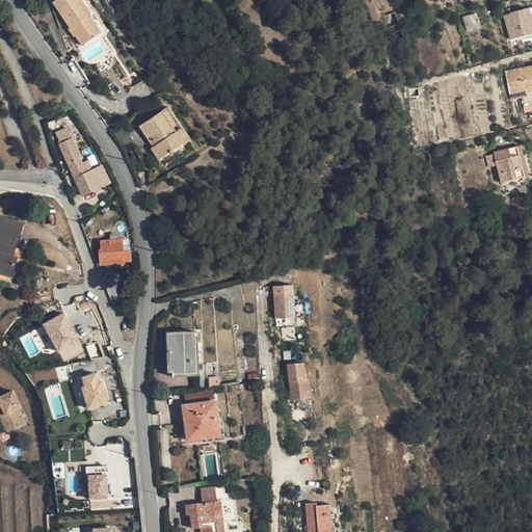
[(83,47),(101,33),(89,18),(90,16),(79,0),(56,0),(52,3),(83,47)]
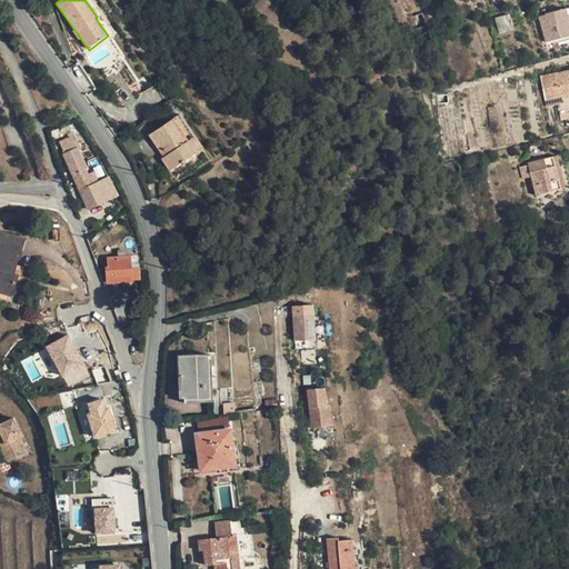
[(548,18),(542,20),(548,45),(568,39),(568,20),(567,10),(547,16),(548,18)]
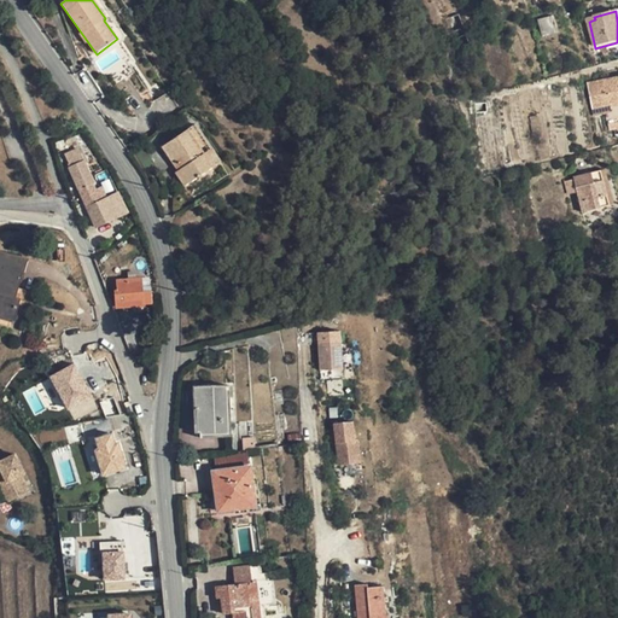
[(543,35),(559,31),(555,15),(540,18),(543,35)]
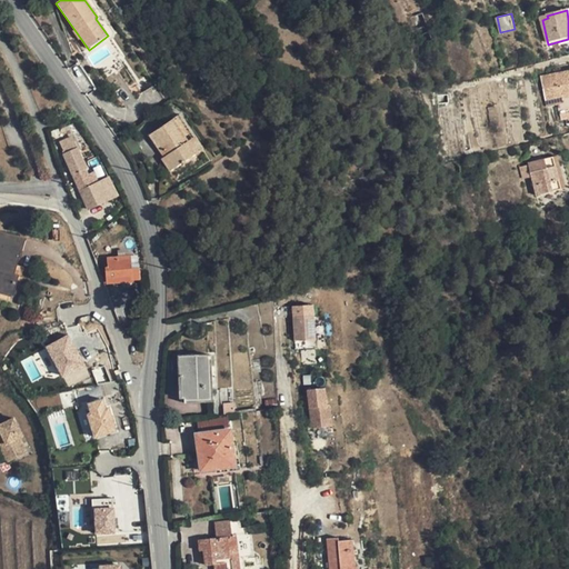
[(561,121),(568,119),(568,73),(541,80),(546,103),(561,100),(563,106),(559,107),(561,121)]
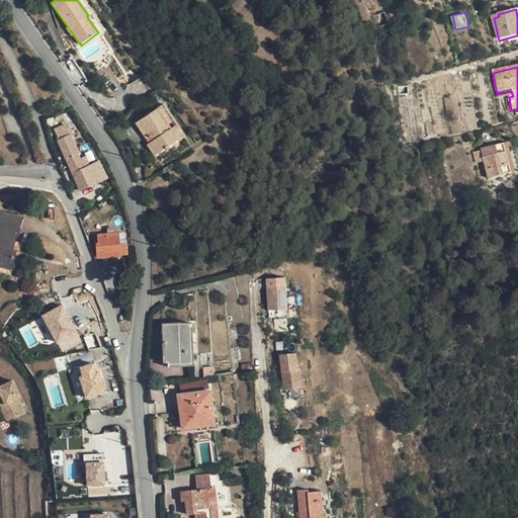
[(185,136),(164,105),(137,123),(150,144),(149,145),(156,156),(185,136)]
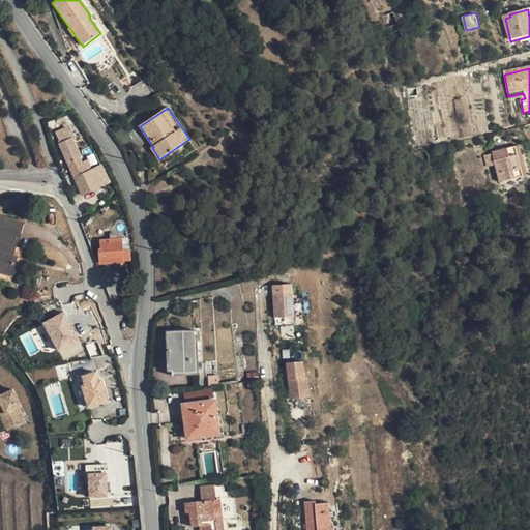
[(519,146),(501,150),(509,180),(527,175),(524,166),(519,168),(514,156),(521,154),(519,146)]
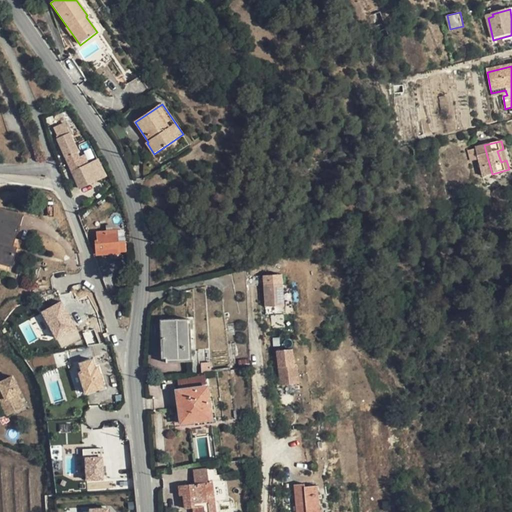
[(506,160),(503,149),(497,151),(501,162),(506,160)]
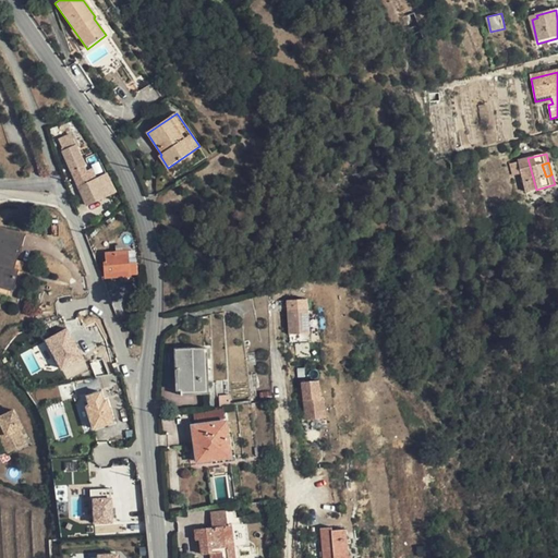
[(89,182),(83,167),(73,171),(87,204),(104,197),(96,180),(89,182)]
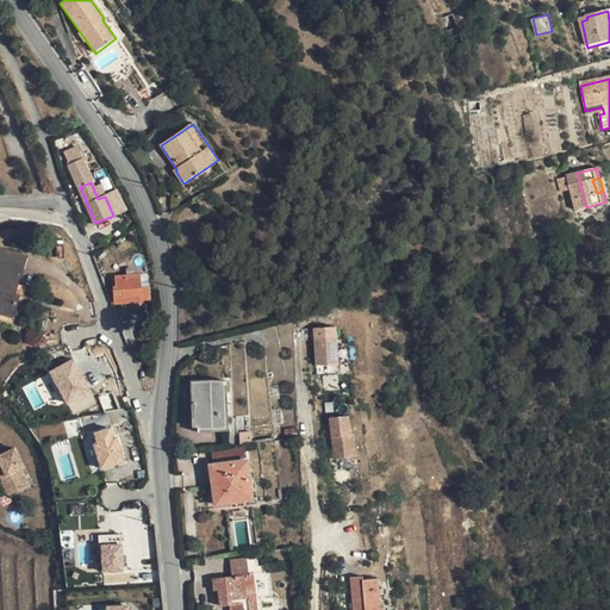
[(12,292),(14,293),(24,256),(0,249),(0,312),(13,316),(17,300),(10,299),(12,292)]
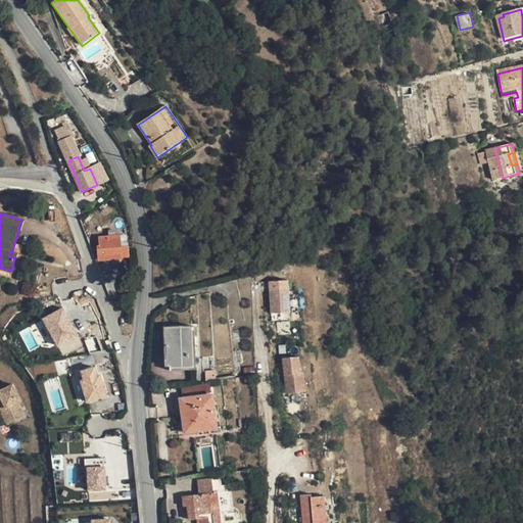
[(114,246),(113,237),(100,237),(100,247),(98,248),(98,260),(121,258),(120,246),(114,246)]
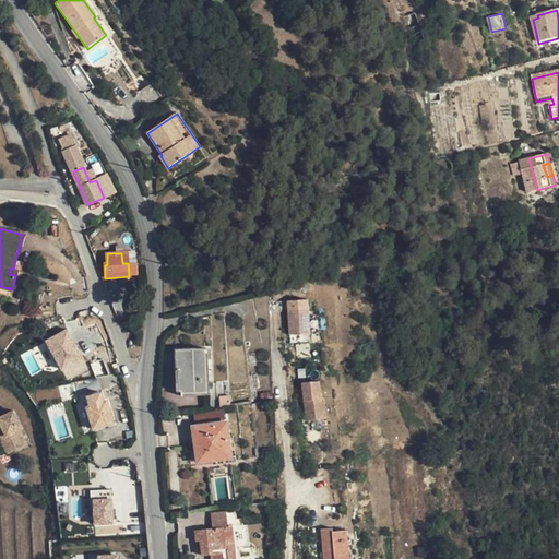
[(38,290),(37,298),(39,299),(43,299),(64,304),(66,294),(38,290)]
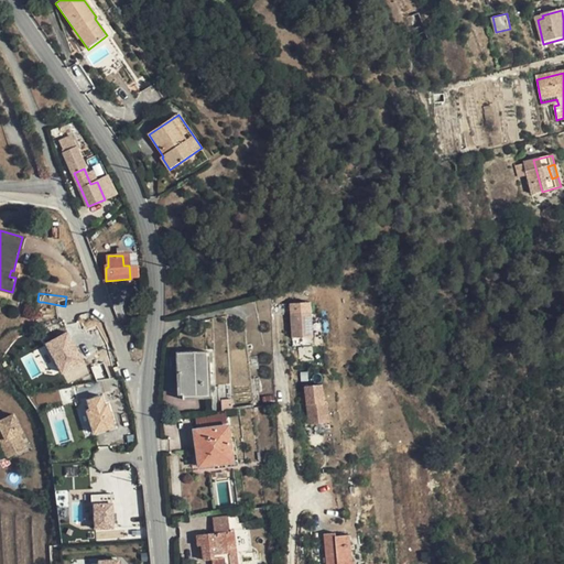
[(64,316),(65,306),(43,302),(40,302),(38,312),(64,316)]
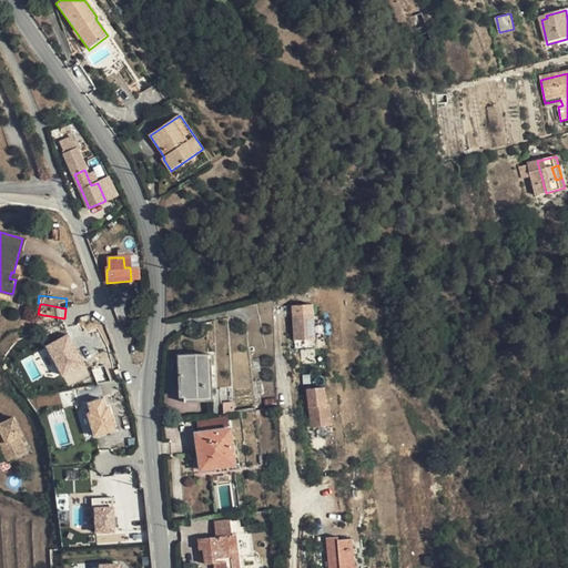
[(313,305),(302,306),(302,316),(314,316),(313,305)]
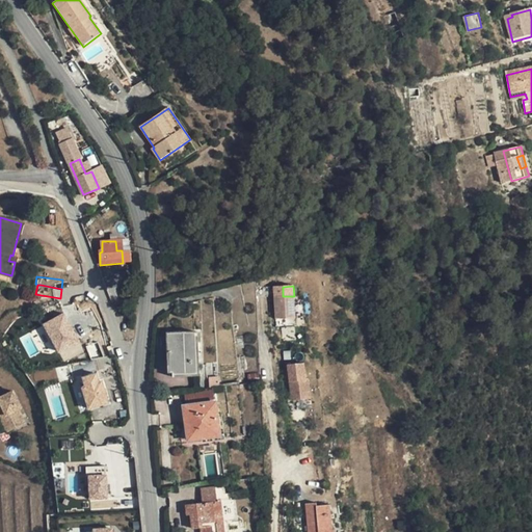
[(283,287),(274,287),(276,319),(295,318),(294,296),(283,296),(283,287)]
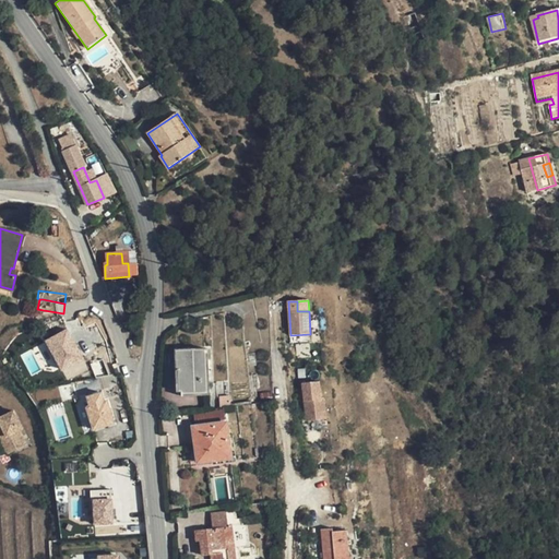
[(69,326),(46,340),(63,370),(86,357),(69,326)]
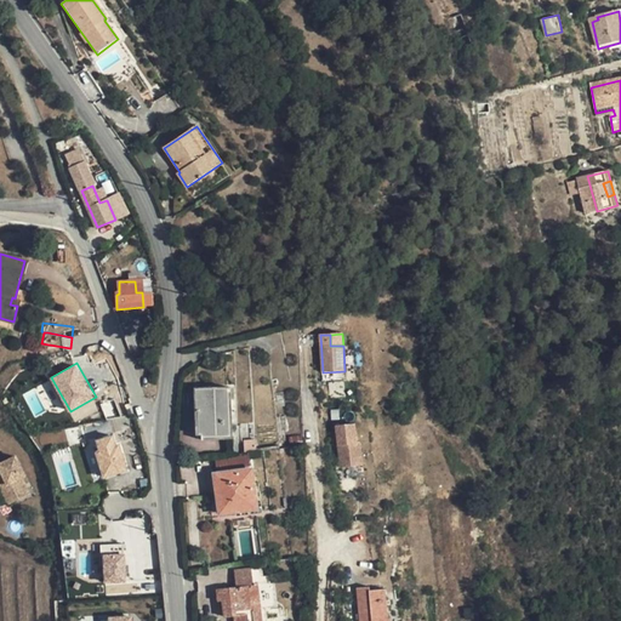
[(200,411),(201,436),(229,434),(228,388),(194,389),(195,411),(200,411)]
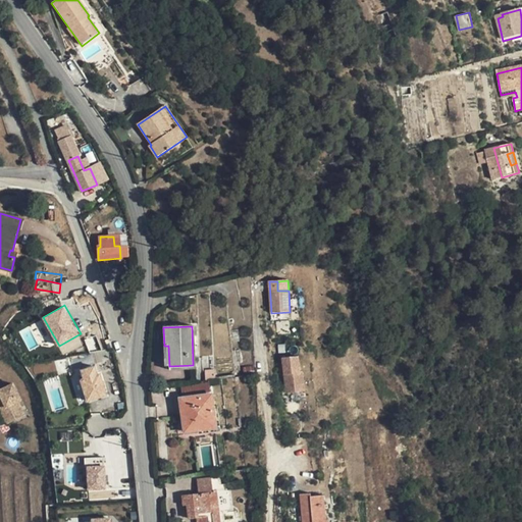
[(84,387),(77,369),(96,364),(93,351),(68,358),(77,389),(84,387)]
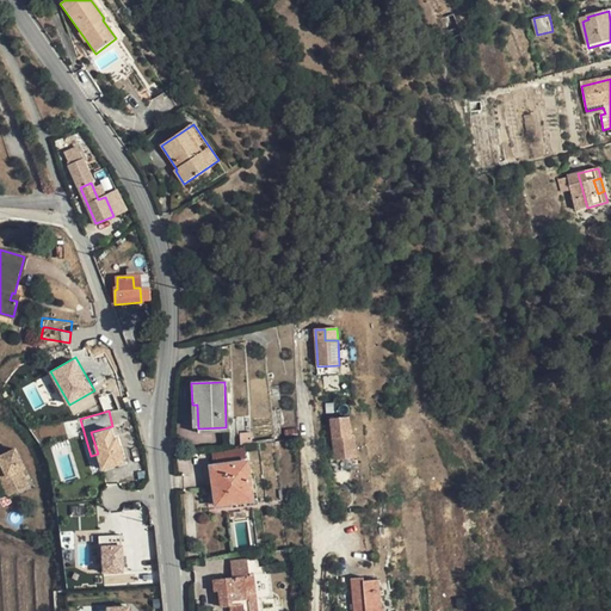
[(350,418),(331,419),(335,462),(358,460),(356,437),(352,438),(350,418)]
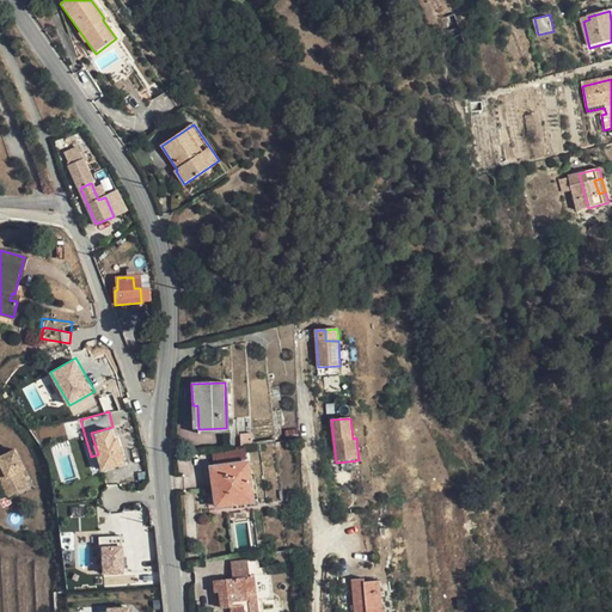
[(118,427),(95,432),(103,470),(126,465),(118,427)]
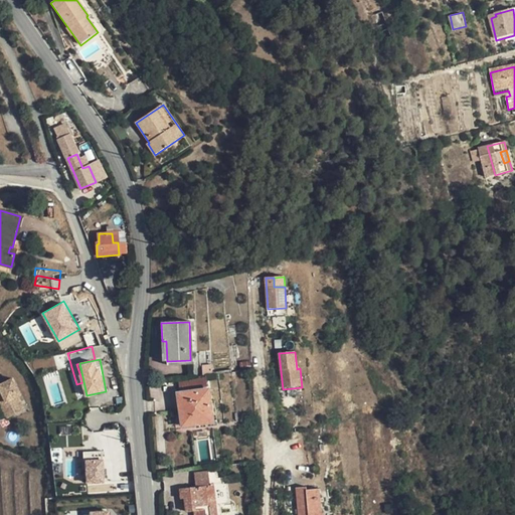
[(179,380),(181,392),(209,389),(207,376),(179,380)]
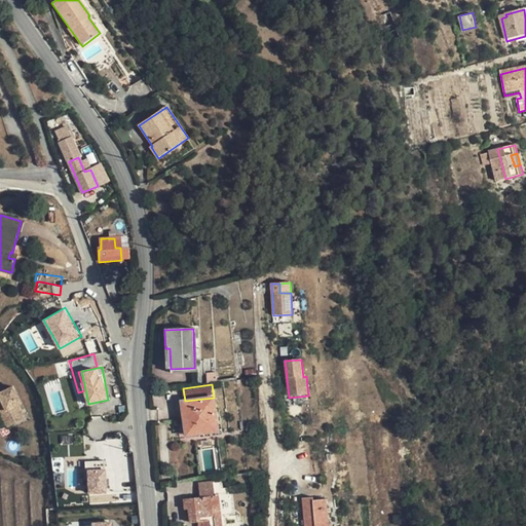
[(0,413),(1,413),(8,427),(20,421),(13,408),(16,406),(7,388),(0,392),(0,413)]
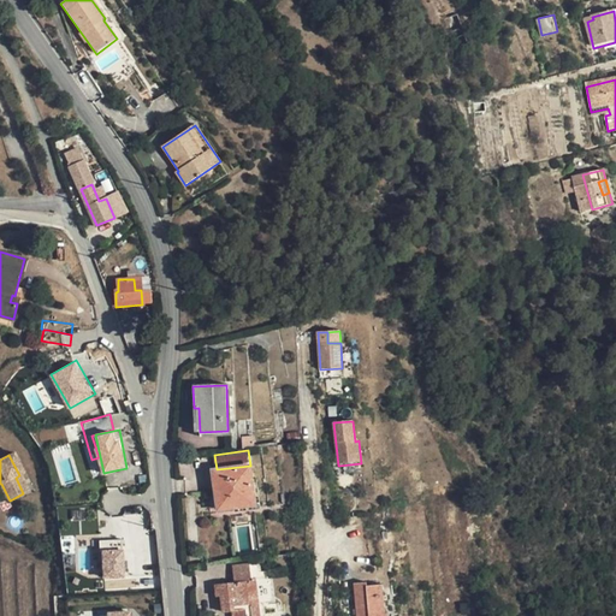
[(255,503),(250,466),(217,469),(214,471),(219,508),(255,503)]
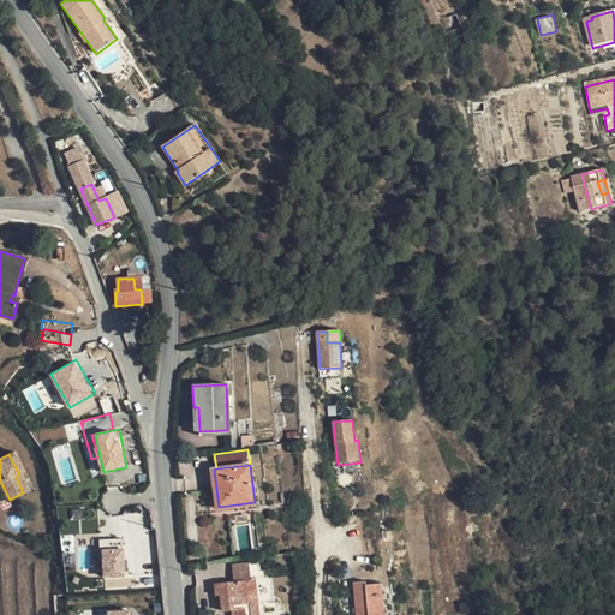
[(127,575),(125,537),(102,538),(103,577),(127,575)]
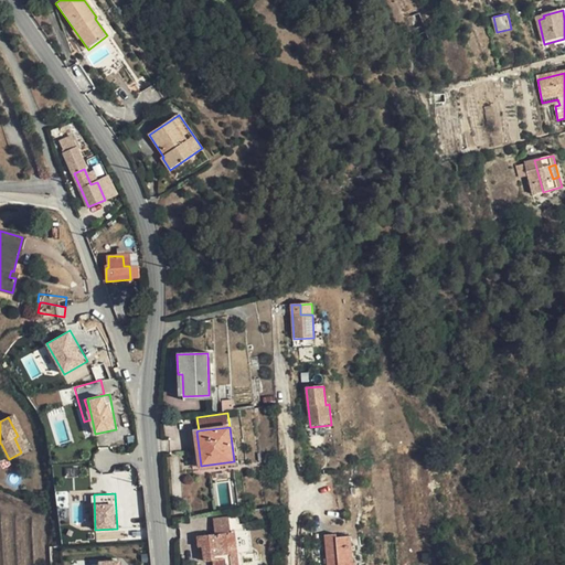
[(232,531),(230,518),(214,519),(216,534),(199,536),(201,547),(204,546),(206,562),(215,561),(215,564),(238,564),(237,553),(230,554),(227,532),(232,531)]
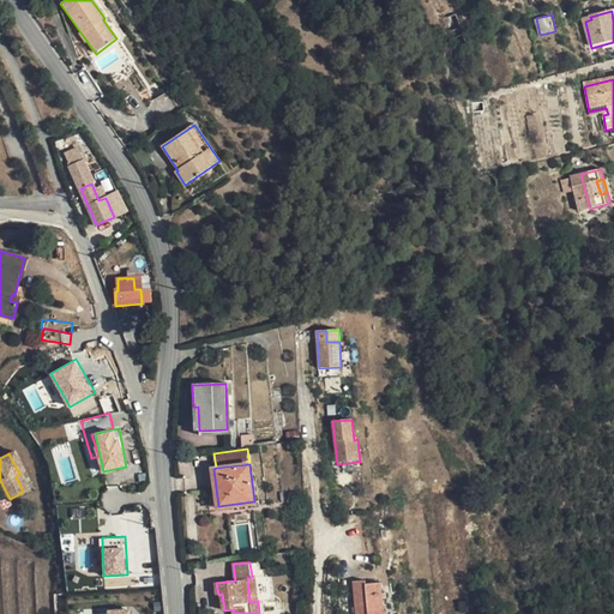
[(258,601),(256,577),(247,578),(250,602),(258,601)]
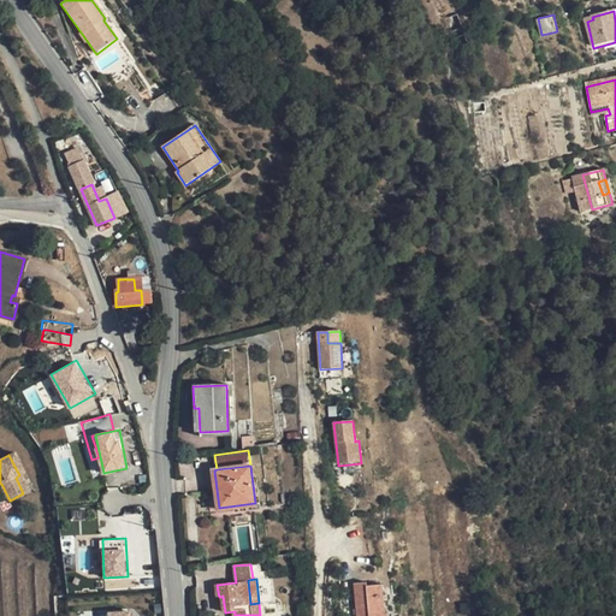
[(384,615),(383,584),(367,585),(367,581),(356,582),(359,615),(384,615)]
